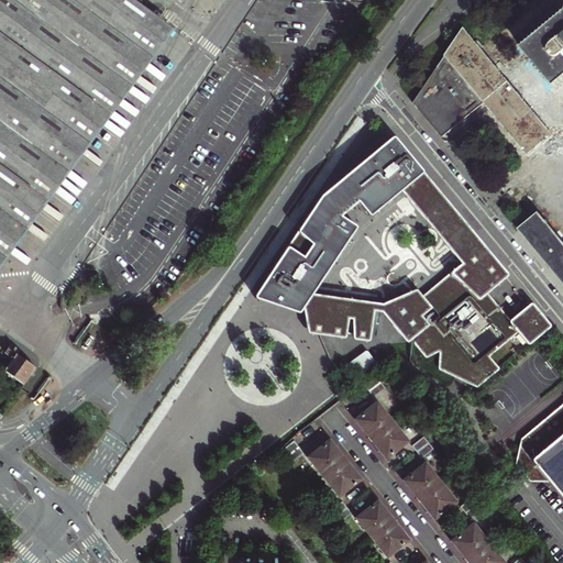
[(0,0),(0,255),(161,20),(132,0),(0,0)]
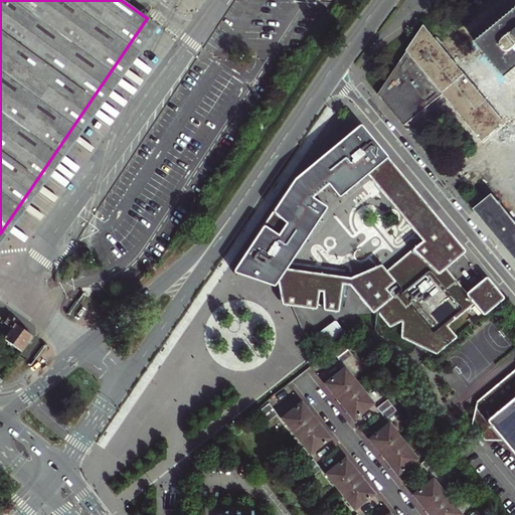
[(487,56),(467,74),(418,20),(383,102),(405,127),(441,96),(484,144),(506,123),(474,87),(496,67),(514,89),(514,16),(480,49),(487,56)]
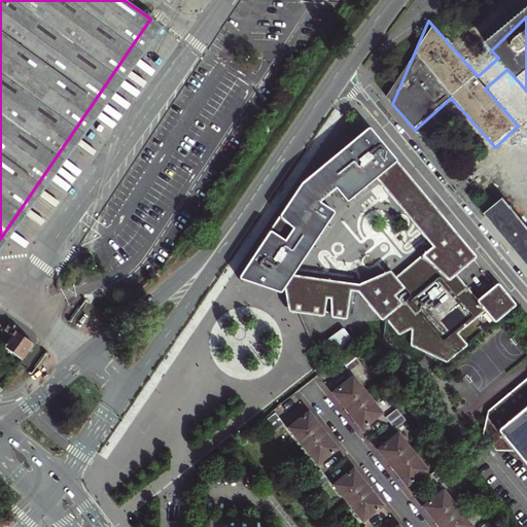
[(497,284),(496,284),(495,284),(478,299),(466,286),(455,294),(446,283),(457,274),(473,258),(475,257),(475,255),(473,255),(370,130),(366,129),(301,183),(239,277),(234,284),(235,285),(273,299),(275,299),(276,297),(280,291),(282,306),(284,314),(284,315),(285,316),(288,316),(301,318),(319,320),(321,302),(326,303),(326,318),(327,321),(340,323),(341,323),(342,321),(346,294),(352,295),(376,323),(378,324),(379,324),(384,320),(397,337),(408,331),(410,331),(410,335),(410,347),(445,364),(465,349),(453,334),(480,312),(491,326),(515,308),(515,306),(515,305),(515,304),(498,285),(497,284)]
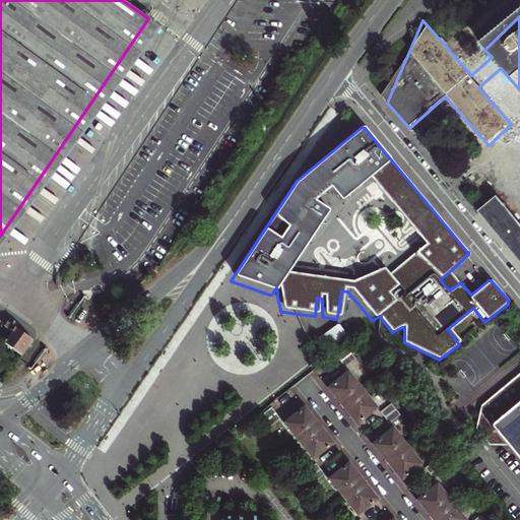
[(519,226),(497,198),(478,214),(519,264),(519,226)]
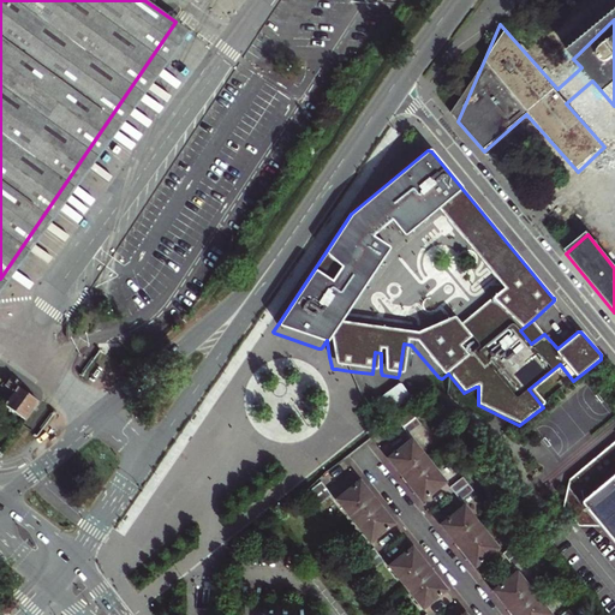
[(531,344),(544,334),(533,320),(520,330),(531,344)]
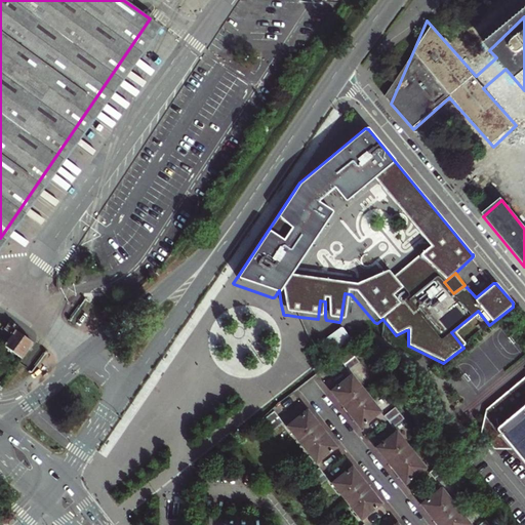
[(4,345),(22,358),(34,342),(16,329),(17,327),(10,321),(3,330),(10,336),(4,345)]
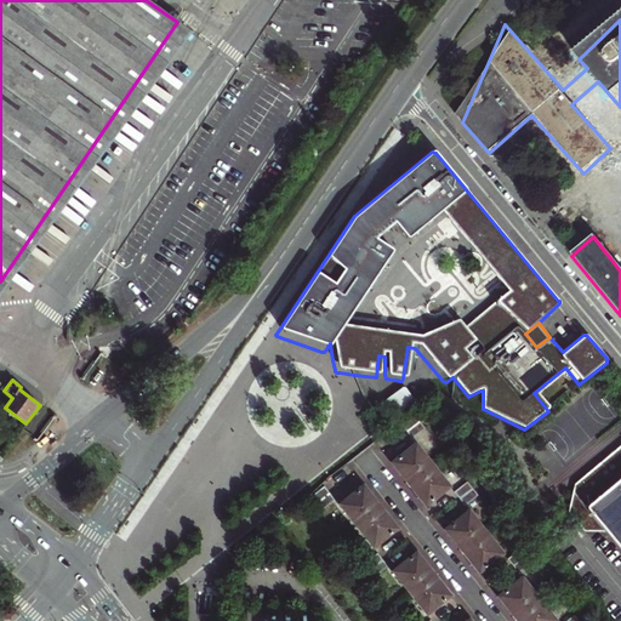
[(412,403),(404,391),(403,391),(402,389),(400,391),(379,406),(377,408),(377,410),(388,422),(389,423),(391,422),(412,405),(414,404),(412,403)]
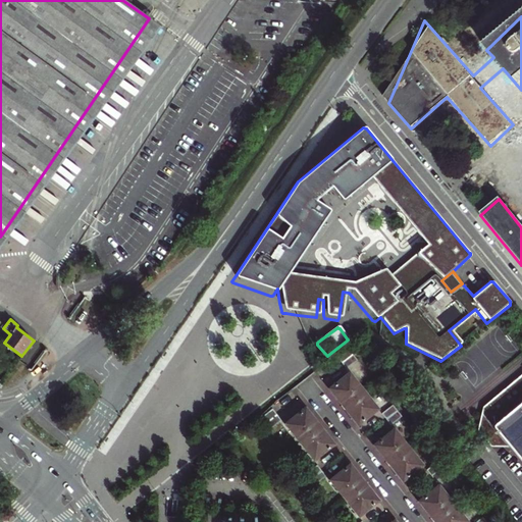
[(337,360),(345,370),(356,361),(348,351),(337,360)]
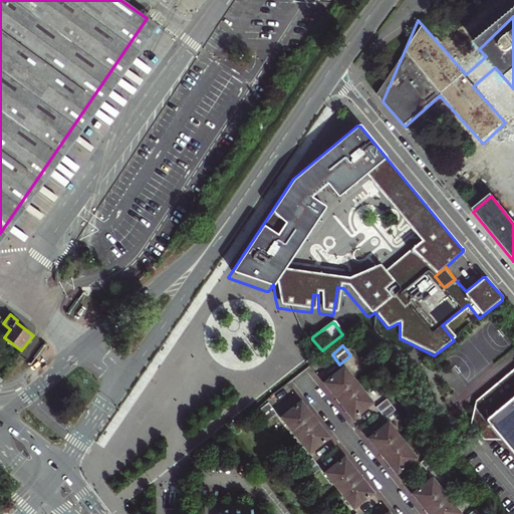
[(346,414),(351,419),(370,404),(342,367),(322,382),(327,389),(346,414)]
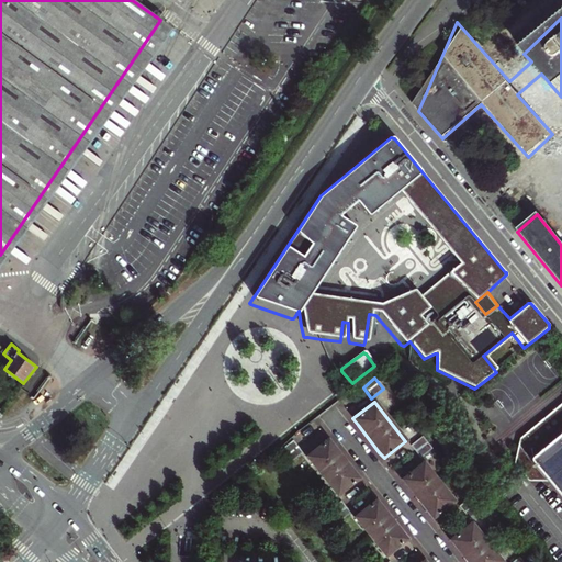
[(529,481),(548,481),(561,498),(561,402),(519,438),(514,462),(514,463),(527,480),(528,481),(529,481)]
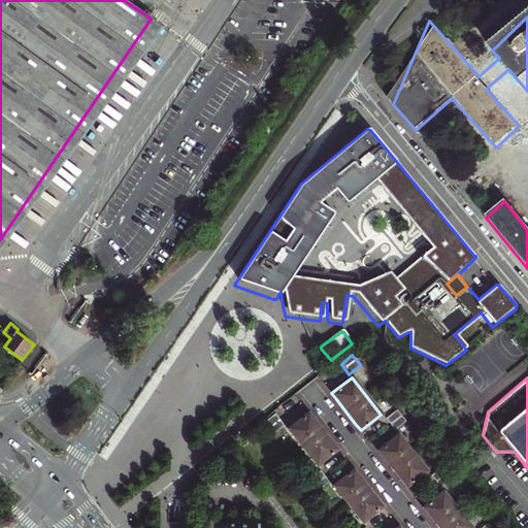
[(385,418),(394,430),(405,421),(396,409),(385,418)]
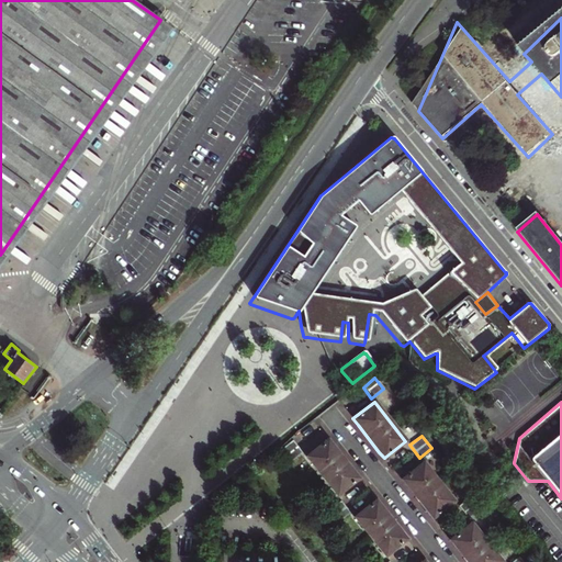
[(305,457),(336,496),(359,478),(353,471),(333,446),(327,439),(305,457)]
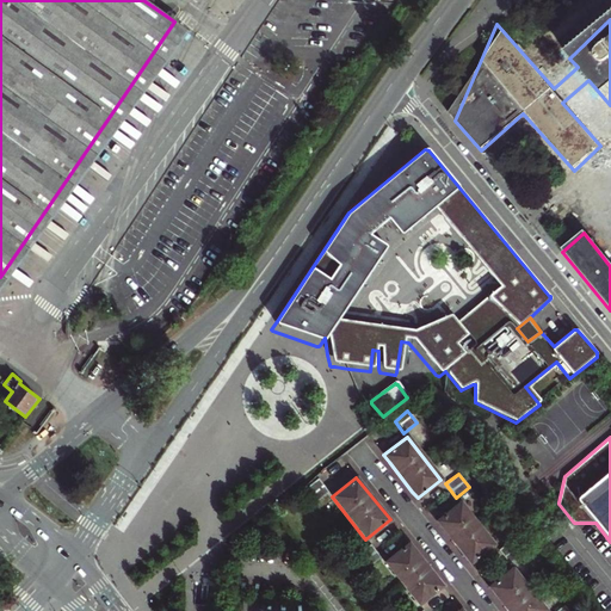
[(304,489),(315,503),(328,492),(318,479),(304,489)]
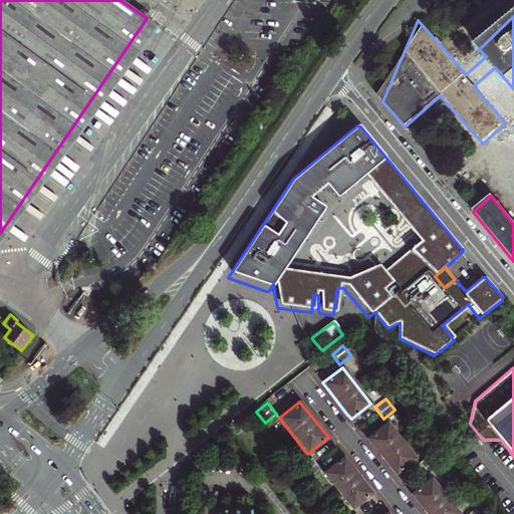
[(392,470),(396,475),(415,459),(387,423),(366,439),(372,446),(392,470)]
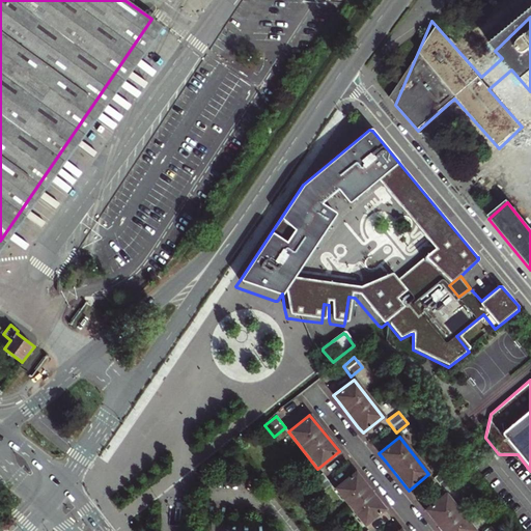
[(432,477),(442,488),(453,480),(444,469),(432,477)]
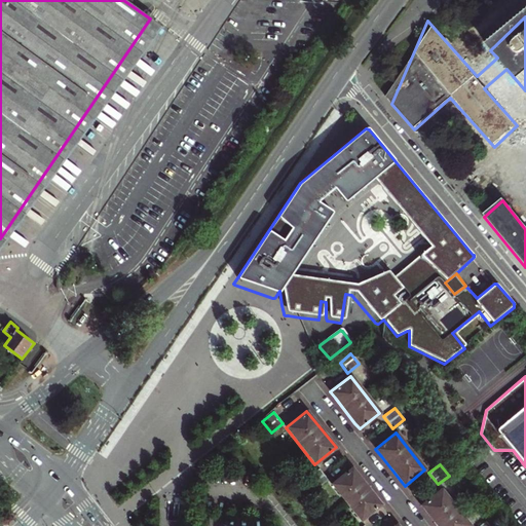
[(331,484),(360,521),(381,504),(375,497),(357,474),(351,467),(331,484)]
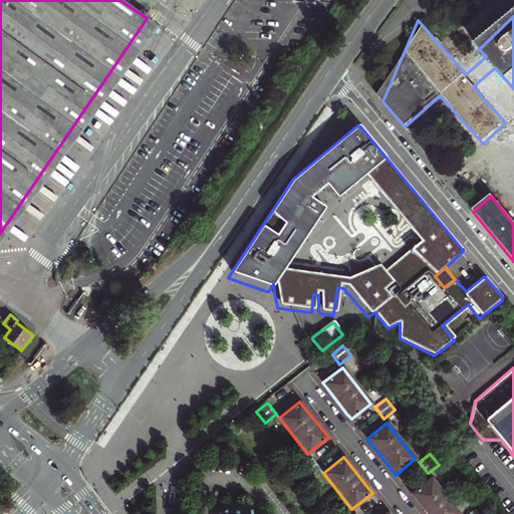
[(301,466),(310,478),(320,469),(311,458),(301,466)]
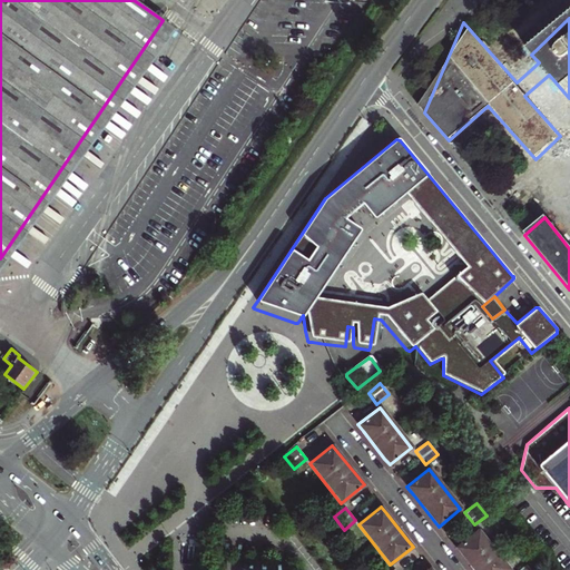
[(472,569),(508,569),(509,569),(478,530),(455,548),(460,554),(472,569)]
